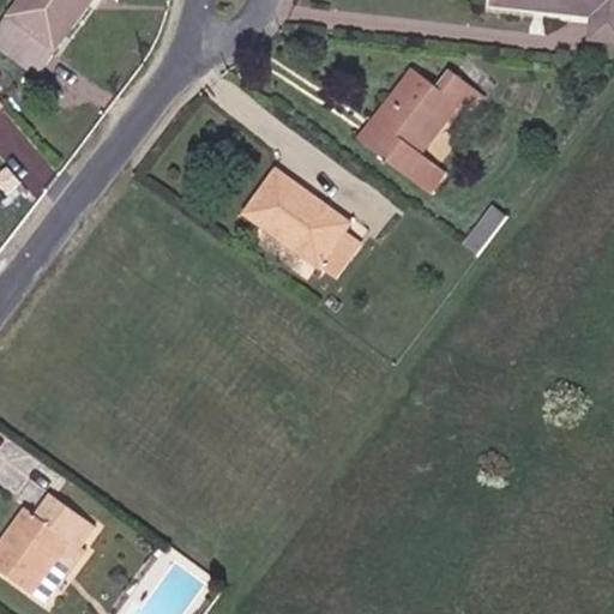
[(14,0),(0,20),(0,34),(37,62),(84,0),(14,0)]
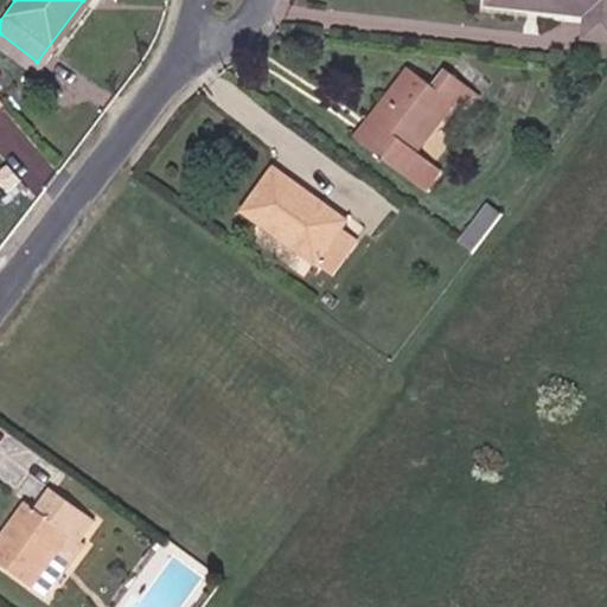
[(532,0),(485,0),(485,2),(530,11),(532,0)]
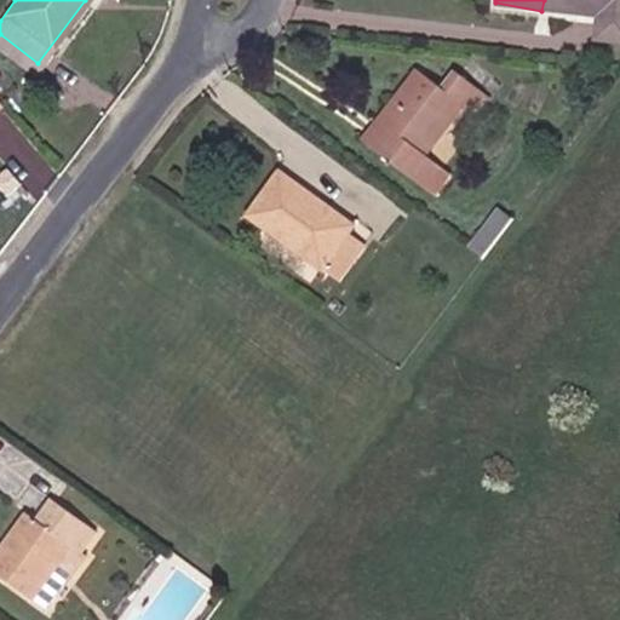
[(619,0),(544,0),(541,11),(591,19),(586,44),(619,50),(619,0)]
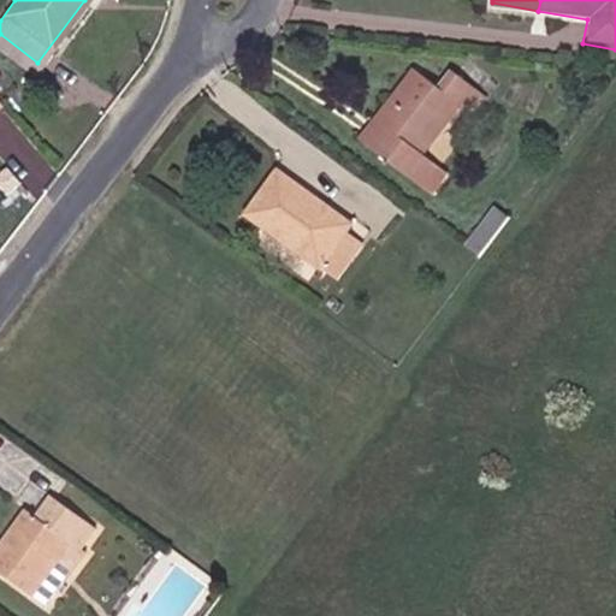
[(413,63),(396,84),(406,92),(372,135),(422,173),(438,153),(422,142),(457,96),(465,102),(479,84),(450,61),(436,81),(413,63)]
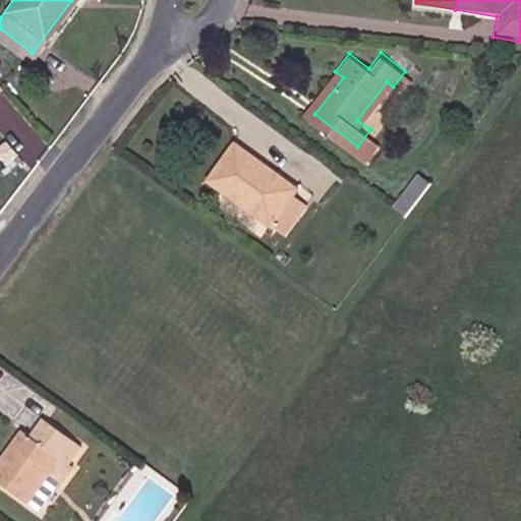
[(343,77),(335,71),(307,109),(314,114),(343,77)]
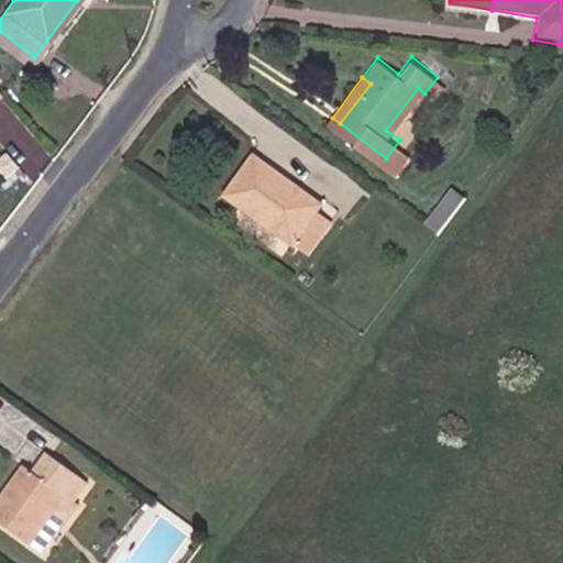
[(253,151),(228,187),(295,234),(320,198),(253,151)]
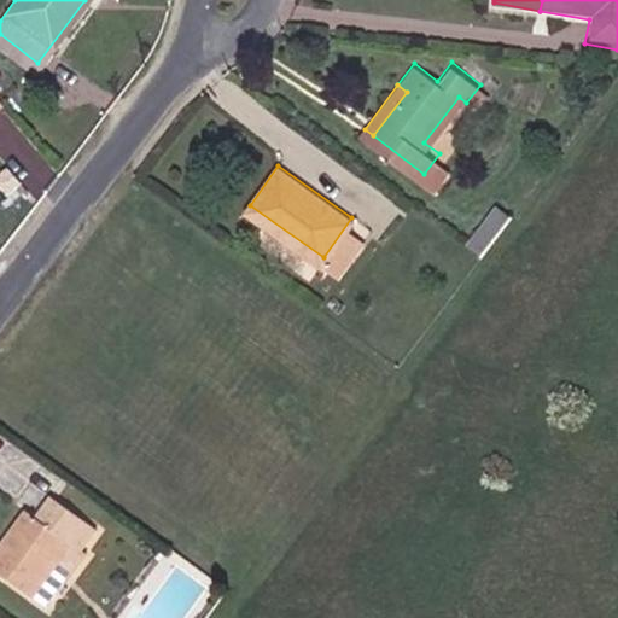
[(58,549),(76,563),(103,525),(50,489),(38,506),(28,501),(0,540),(0,566),(30,588),(58,549)]
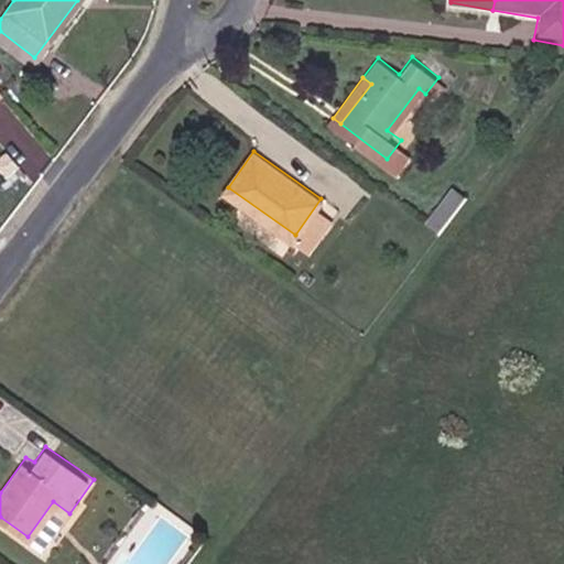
[(45,548),(69,513),(53,501),(28,537),(45,548)]
